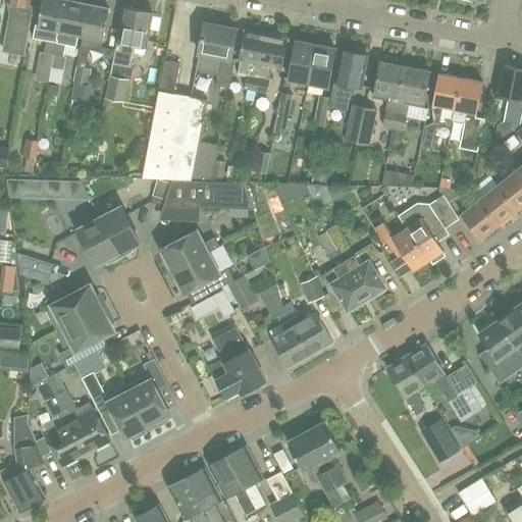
[(30,4),(30,0),(8,0),(8,1),(10,14),(4,51),(25,54),(34,5),(30,4)]
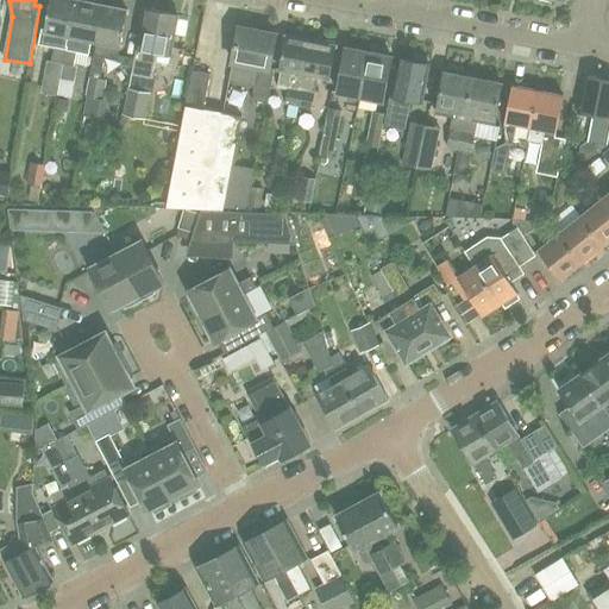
[(50,0),(46,18),(45,29),(42,27),(38,44),(55,46),(52,61),(63,62),(75,0),(50,0)]
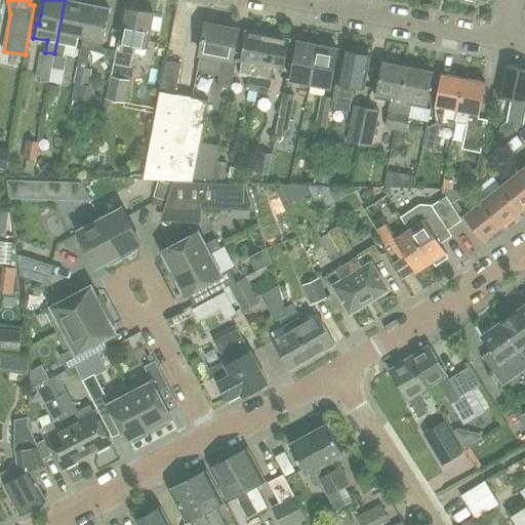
[(85,3),(67,0),(65,0),(54,53),(64,55),(66,44),(77,46),(85,3)]
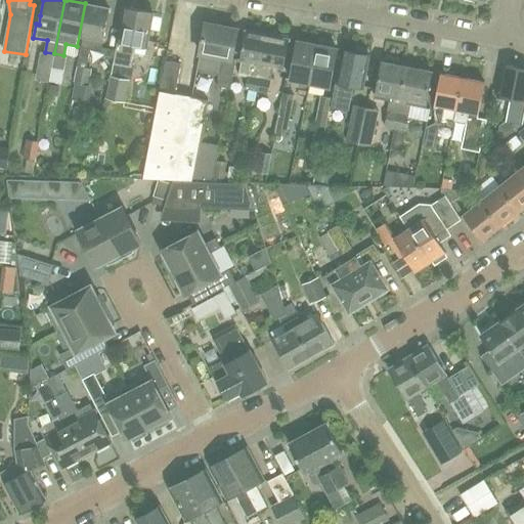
[(101,51),(105,32),(105,29),(110,8),(89,4),(83,34),(78,58),(77,67),(76,67),(73,82),(89,85),(92,70),(86,69),(87,60),(90,49),(101,51)]
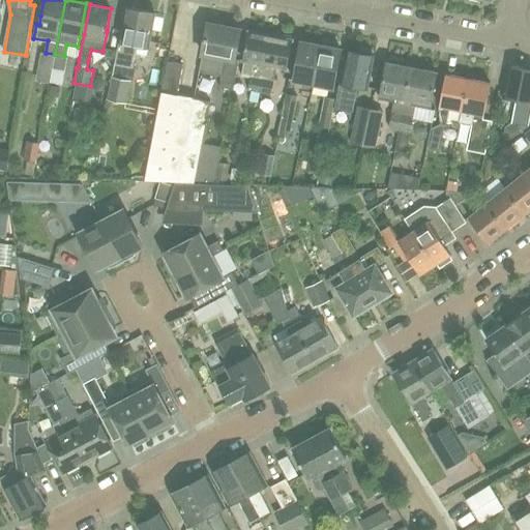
[(148,48),(151,33),(155,13),(126,7),(120,35),(116,57),(115,63),(133,67),(137,45),(148,48)]
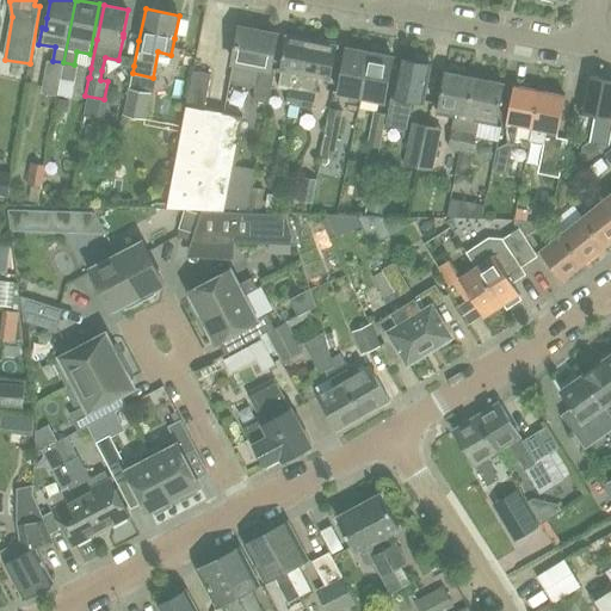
[(271,67),(273,57),(277,34),(240,26),(234,61),(229,84),(257,88),(254,100),(269,103),(276,68),(271,67)]
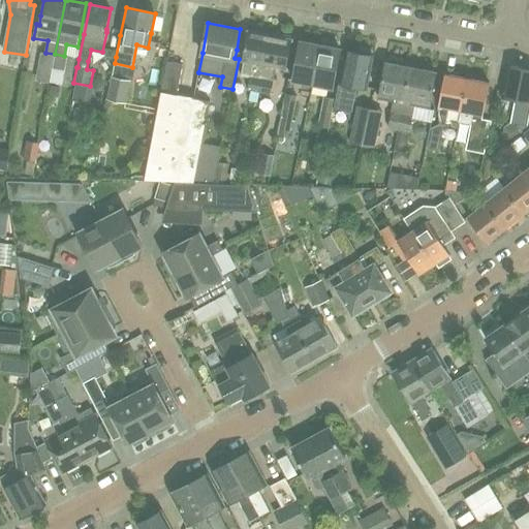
[(248,31),(239,76),(250,79),(248,89),(260,91),(271,35),(261,34),(262,31),(250,28),(250,31),(248,31)]
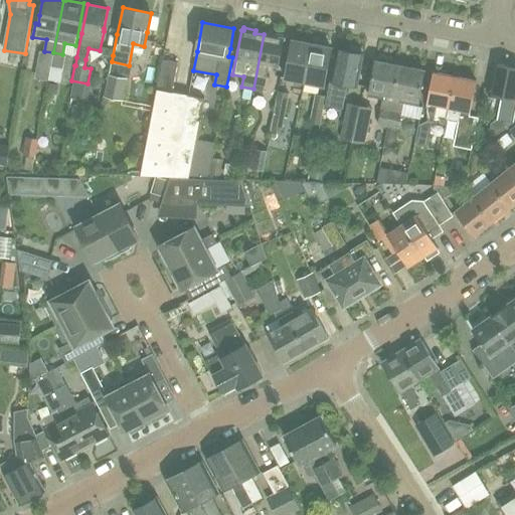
[(264,34),(253,89),(263,91),(269,64),(279,66),(284,38),(283,38),(283,35),(271,33),(271,36),(264,34)]
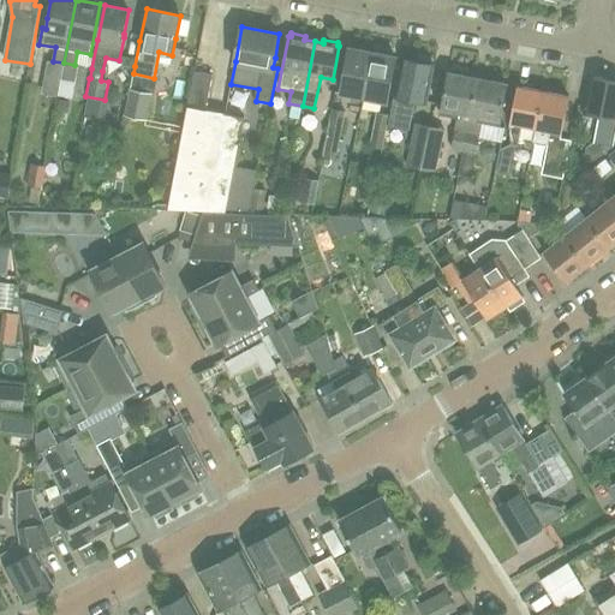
[(348,48),(340,93),(364,97),(374,53),(348,48)]
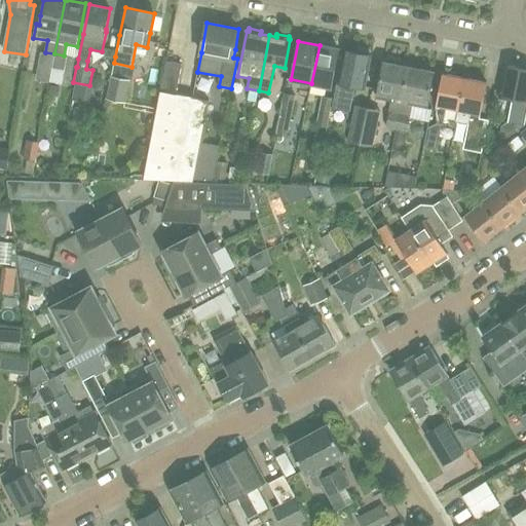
[(320,45),(311,83),(332,87),(339,49),(320,45)]
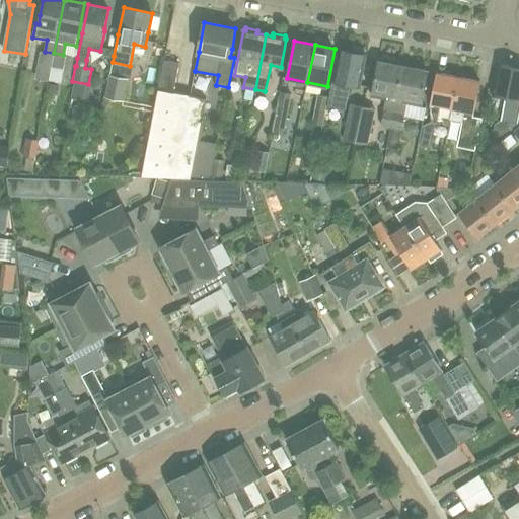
[(366,55),(364,54),(363,51),(354,49),(351,52),(349,51),(348,54),(341,53),(341,50),(340,50),(334,80),(332,80),(328,97),(327,105),(345,108),(350,84),(360,86),(366,55)]
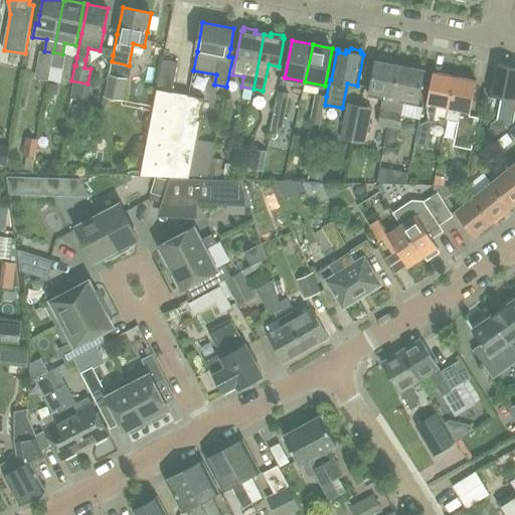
[(157,90),(172,92),(177,63),(163,60),(157,90)]
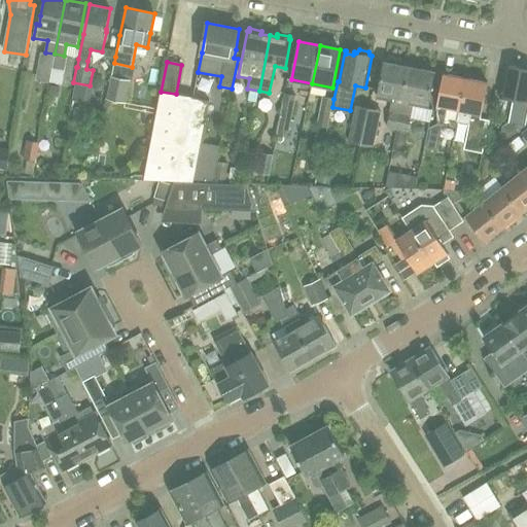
[(384,62),(377,98),(392,101),(387,127),(397,129),(410,67),(384,62)]
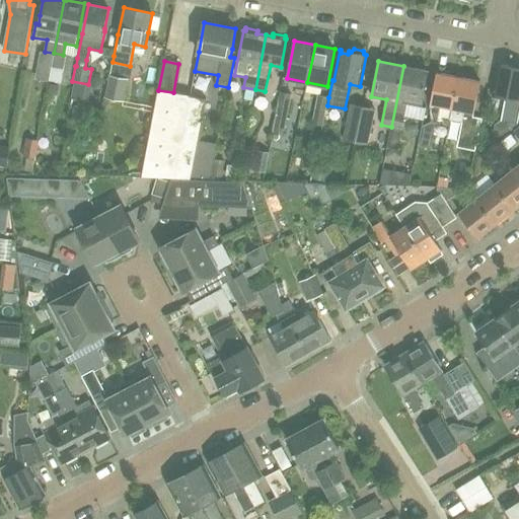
[(518,67),(499,63),(492,95),(505,98),(501,120),(495,124),(494,131),(498,137),(518,123),(518,121),(518,67)]
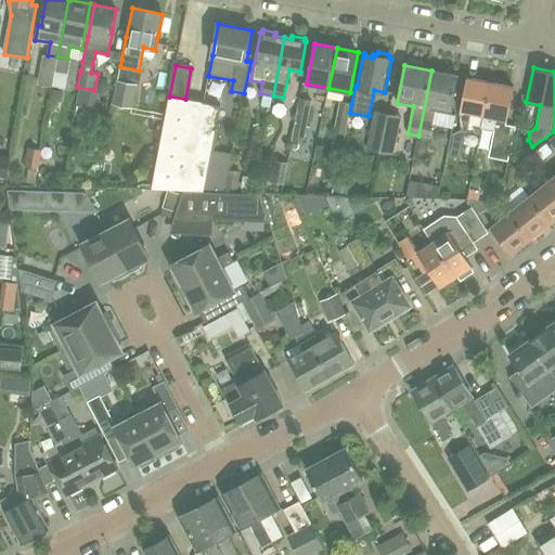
[(54,71),(52,85),(64,88),(67,73),(54,71)]
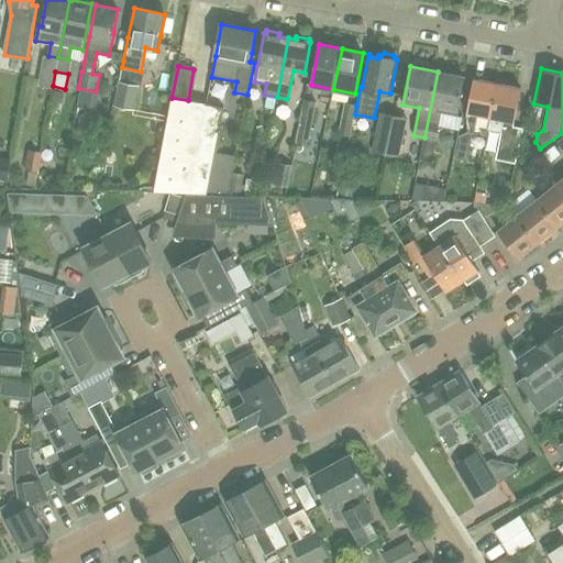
[(424,138),(420,158),(431,161),(439,124),(441,112),(457,116),(461,98),(465,77),(438,72),(424,138)]
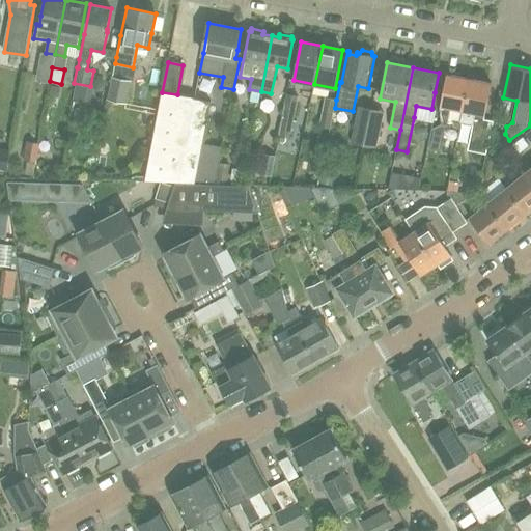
[(451,109),(463,111),(469,79),(446,74),(439,114),(440,123),(432,128),(428,148),(440,150),(445,127),(447,127),(451,109)]
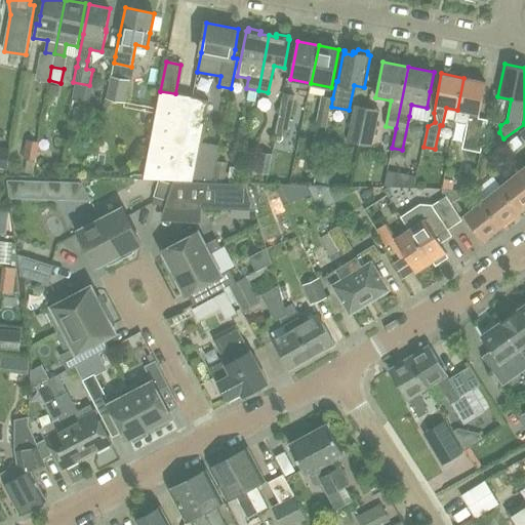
[(129,79),(110,75),(105,98),(125,103),(129,79)]
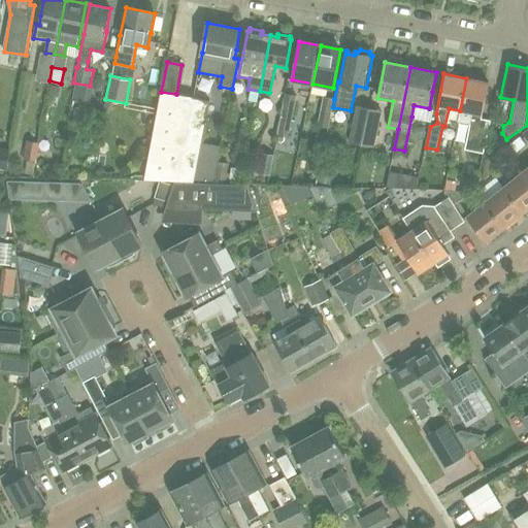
[(491,121),(482,119),(489,83),(466,78),(460,110),(458,121),(470,124),(466,143),(468,149),(485,152),(491,121)]
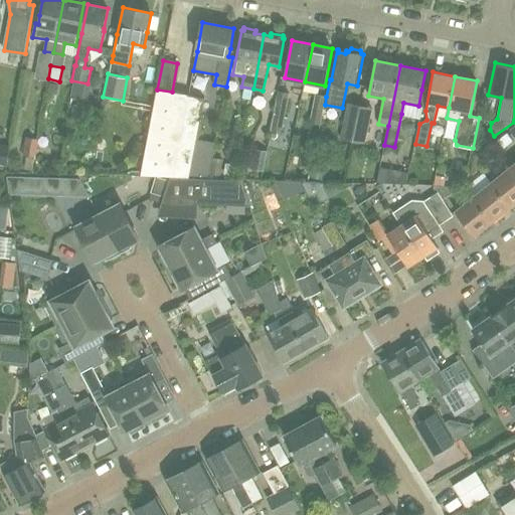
[(58,83),(49,81),(47,93),(56,95),(58,83)]
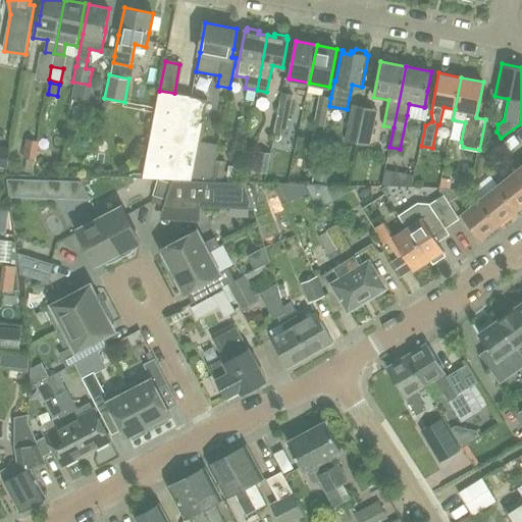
[(207,100),(174,93),(159,91),(144,177),(193,179),(197,156),(207,100)]
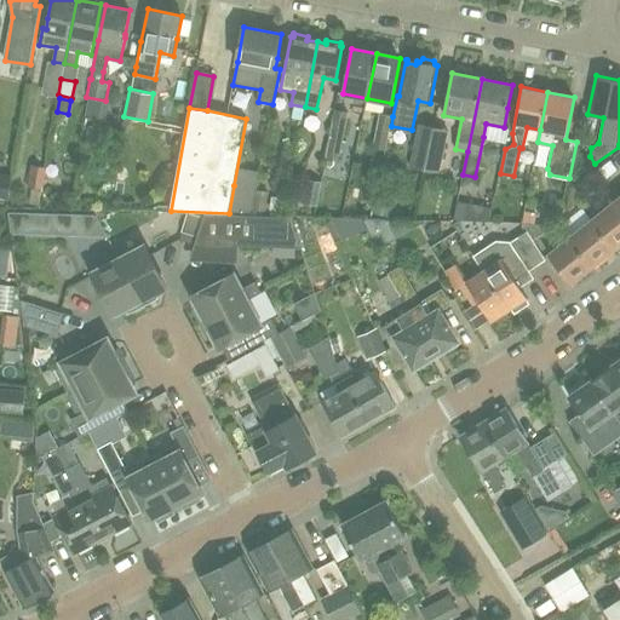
[(349,113),(334,110),(325,158),(339,160),(349,113)]
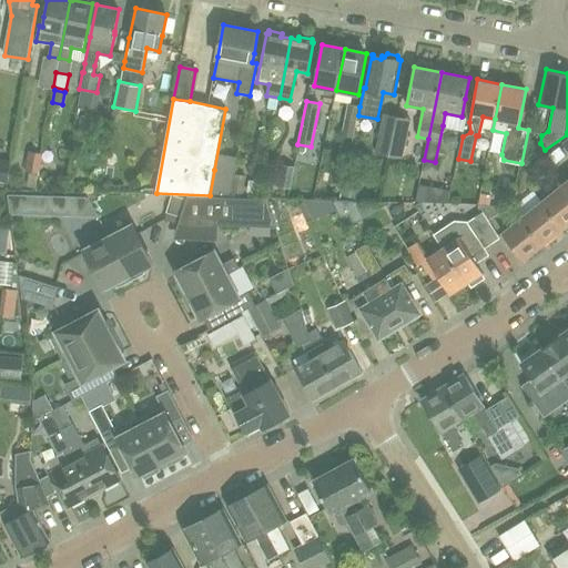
[(354,137),(358,115),(359,107),(347,103),(341,134),(354,137)]
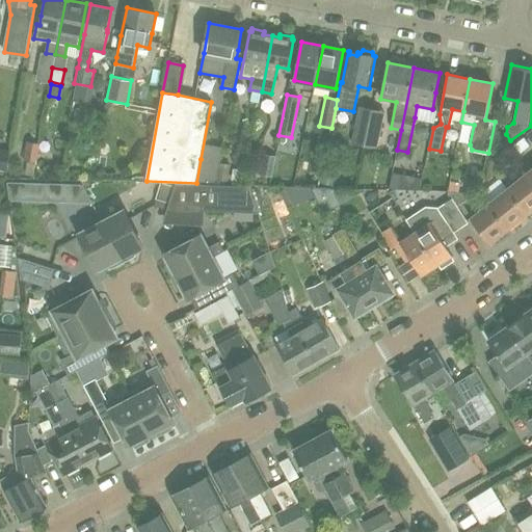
[(365,145),(372,109),(361,106),(352,142),(365,145)]
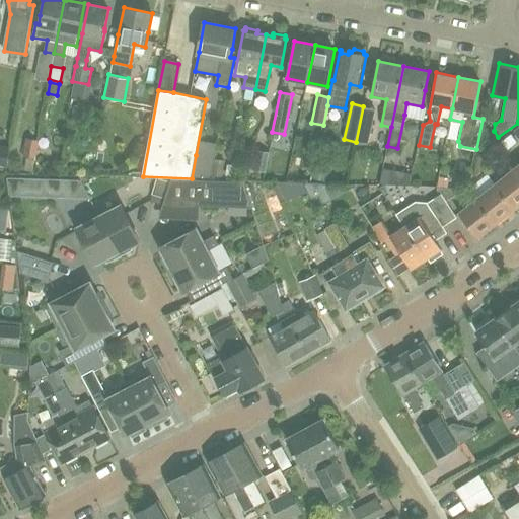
[(363,106),(356,142),(367,144),(375,108),(363,106)]
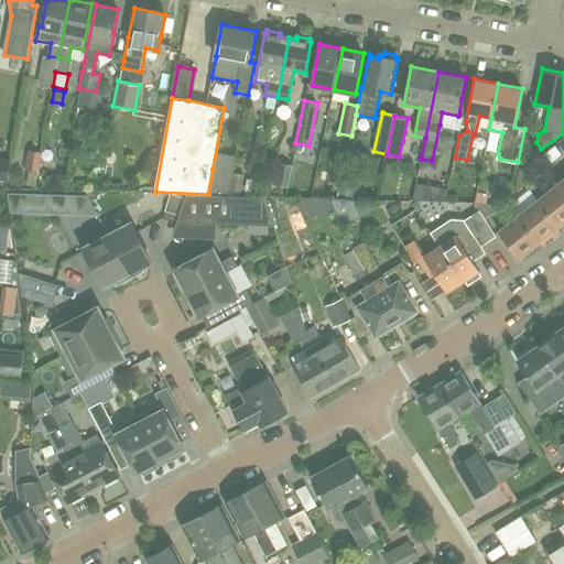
[(563,154),(555,145),(538,160),(544,169),(563,154)]
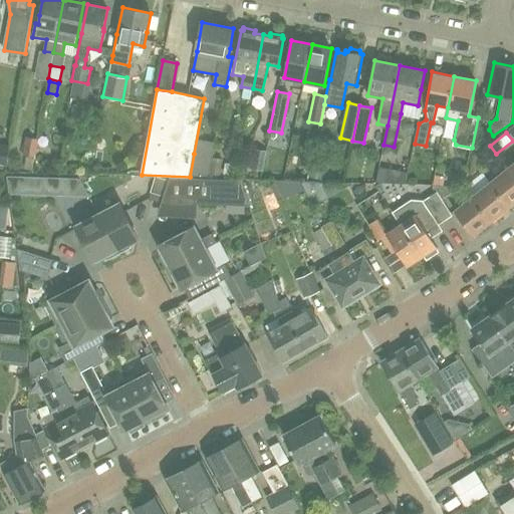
[(37,139),(25,137),(22,155),(34,157),(37,139)]
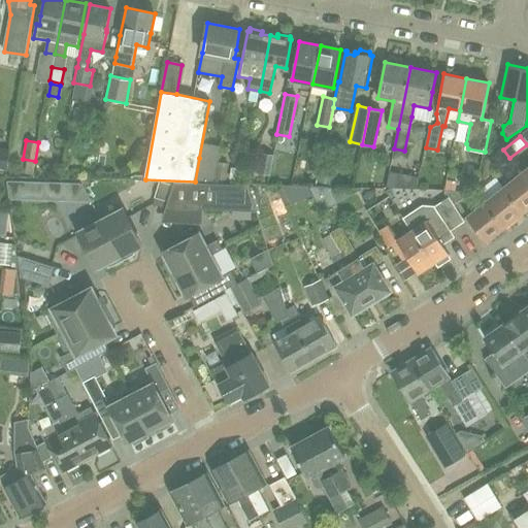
[(0,167),(7,169),(9,151),(0,149),(0,167)]
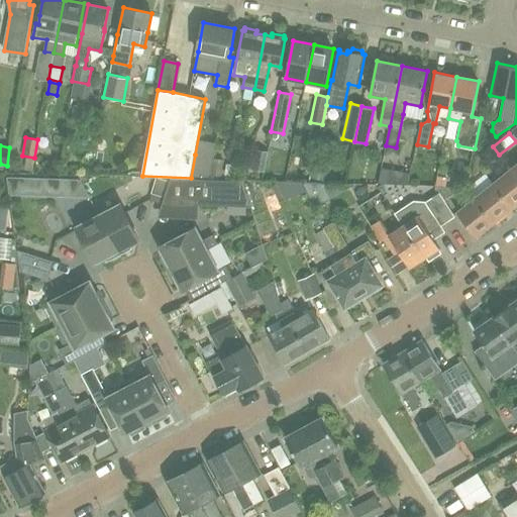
[(492,148),(484,156),(490,163),(498,156),(492,148)]
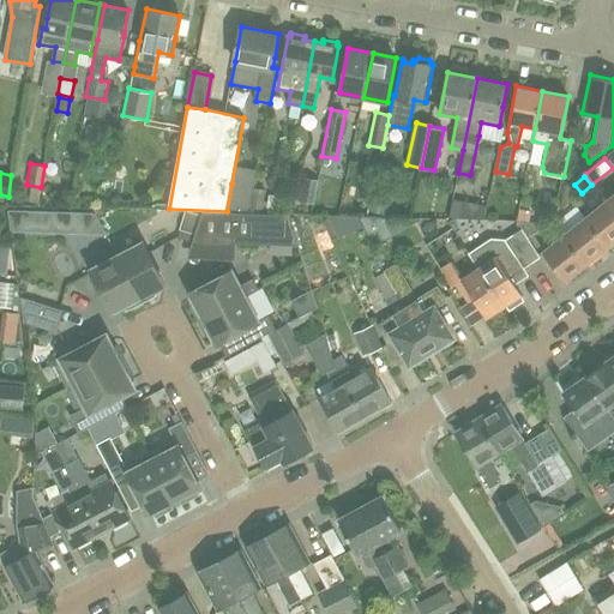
[(317,181),(304,178),(299,202),(312,204),(317,181)]
